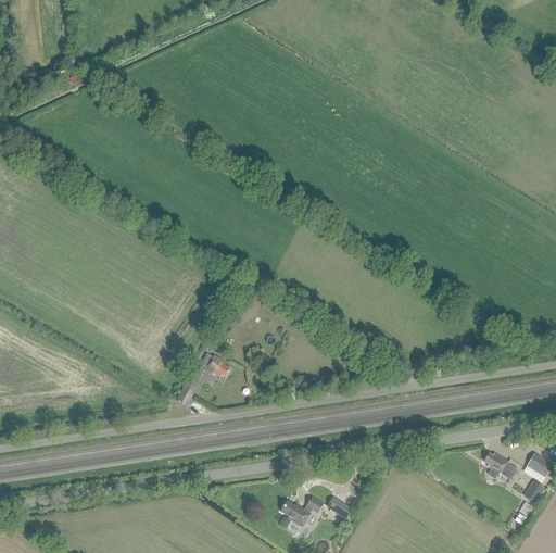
[(213,331),(207,341),(213,344),(219,335),(214,331),(213,331)]
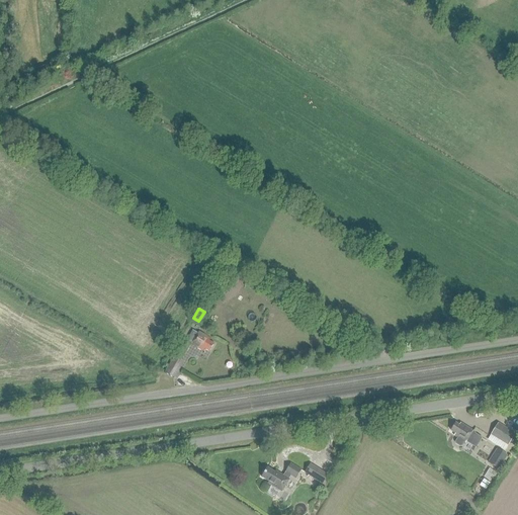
[(203,348),(204,346),(208,349),(213,341),(208,339),(210,337),(198,330),(198,331),(192,328),(187,336),(188,337),(177,354),(181,356),(192,339),(191,341),(203,348)]
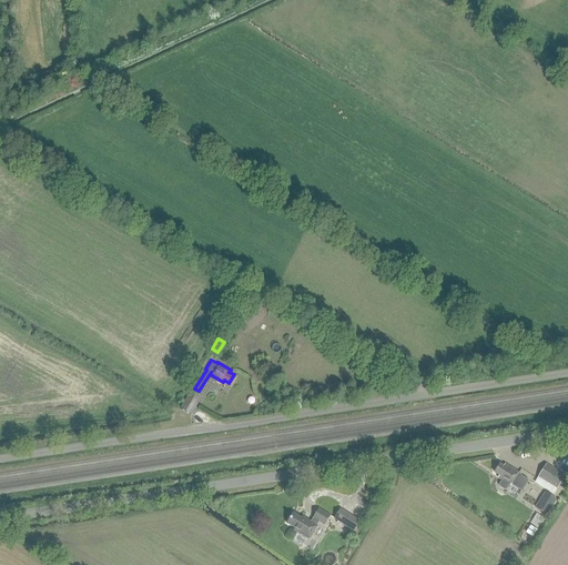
[(194,389),(192,386),(180,405),(191,412),(202,393),(199,391),(194,389)]
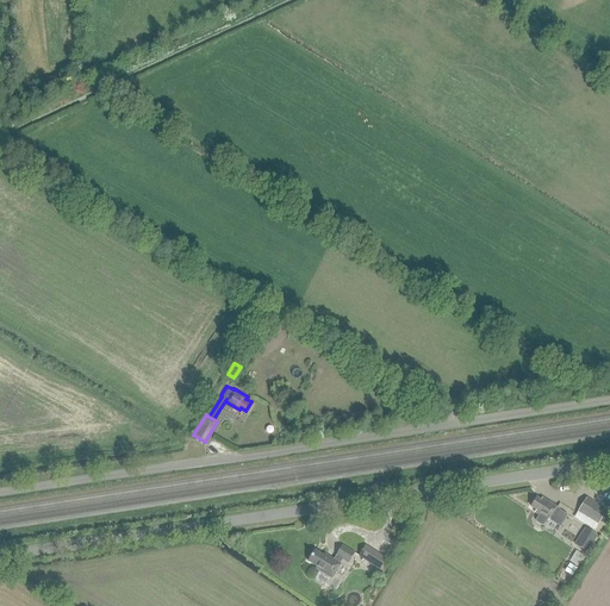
[(556,504),(542,495),(540,498),(536,495),(530,504),(536,507),(534,510),(539,512),(535,517),(536,519),(541,522),(543,522),(546,517),(547,518),(548,517),(559,524),(566,513),(555,506),(556,504)]
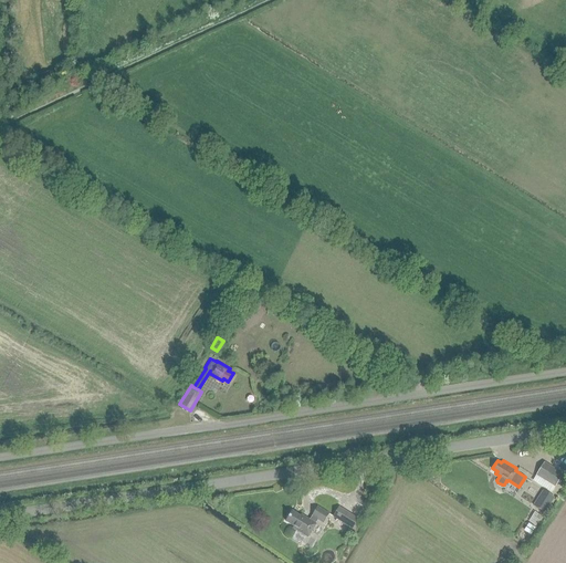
[(554,486),(562,473),(543,461),(535,473),(554,486)]
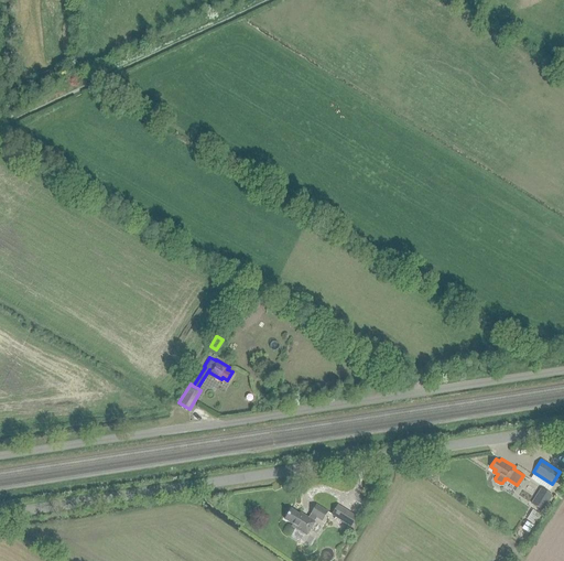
[(531,500),(542,508),(552,493),(540,485),(531,500)]
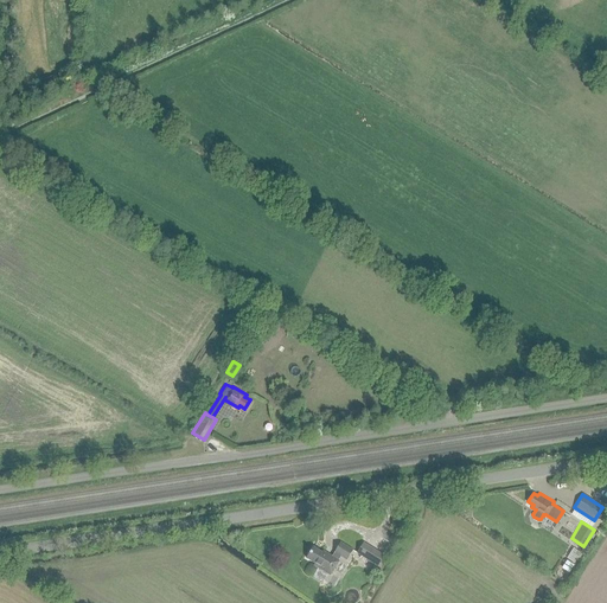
[(306,556),(315,562),(314,563),(331,573),(339,558),(338,558),(340,553),(346,557),(352,547),(340,540),(334,550),(332,555),(323,549),(323,550),(313,545),(306,556)]
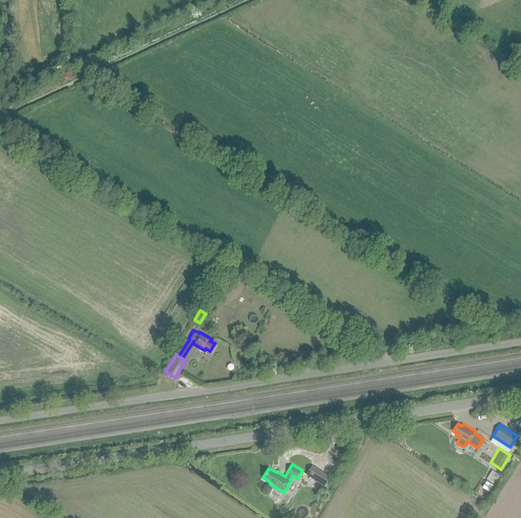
[(324,484),(330,475),(312,464),(306,473),(324,484)]
